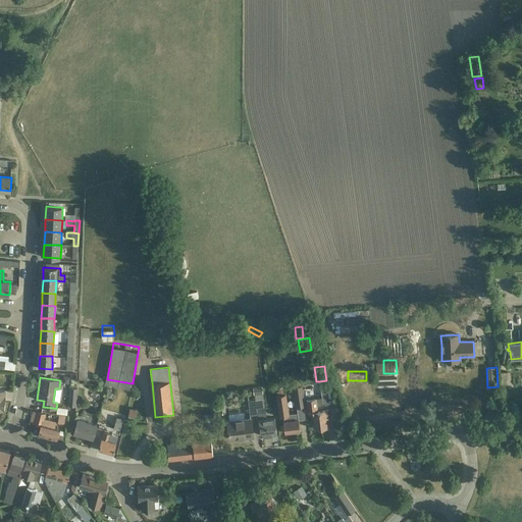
[(322,399),(306,401),(308,413),(312,412),(313,414),(311,414),(312,419),(313,419),(314,429),(327,427),(326,418),(328,418),(327,410),(335,409),(334,402),(333,399),(330,400),(328,400),(326,380),(319,381),(322,399)]
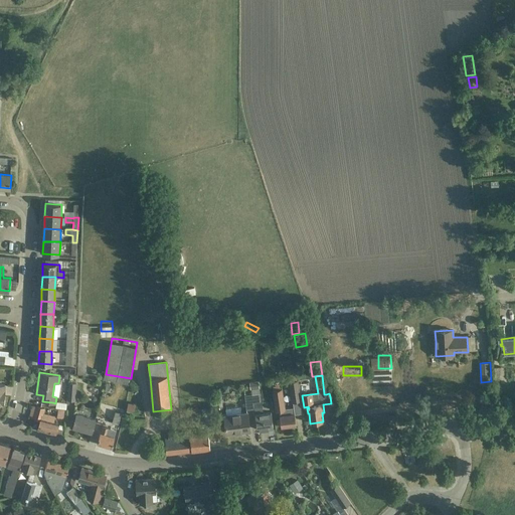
[(298,380),(289,381),(293,401),(301,400),(298,380)]
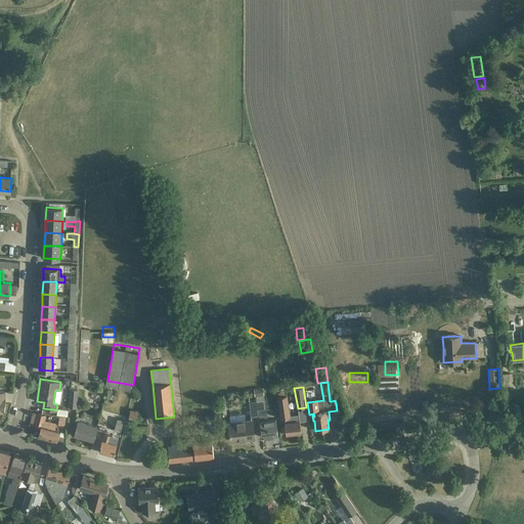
[(263,388),(254,389),(255,397),(264,396),(263,388)]
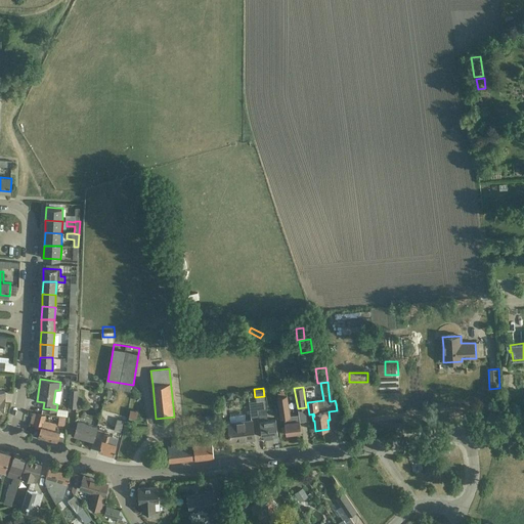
[(77,408),(78,390),(70,389),(69,407),(77,408)]
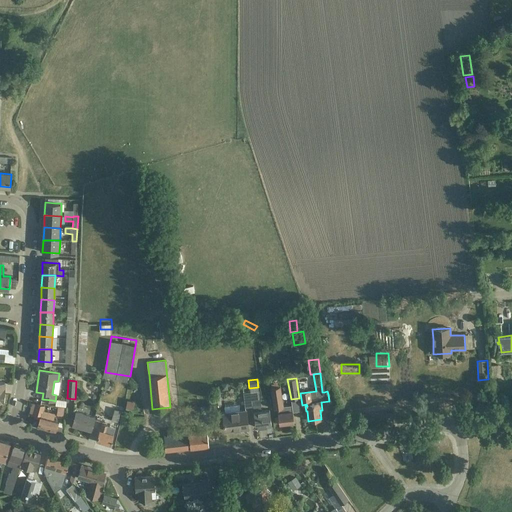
[(278,414),(279,424),(294,422),(292,405),(283,406),(280,386),(271,387),(274,408),(278,407),(278,408),(278,414)]
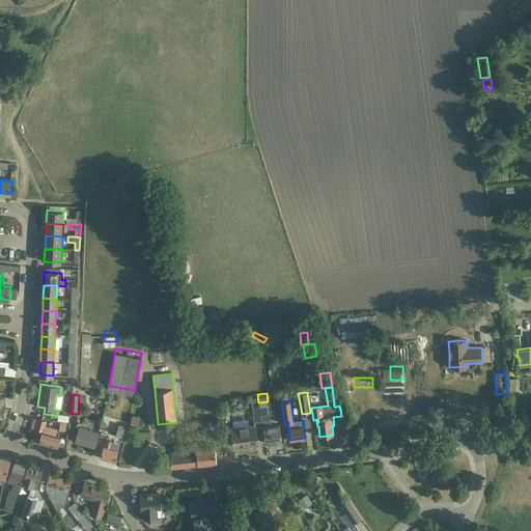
[(260,407),(252,408),(254,422),(262,421),(261,416),(261,415),(261,414),(270,414),(269,406),(260,407)]
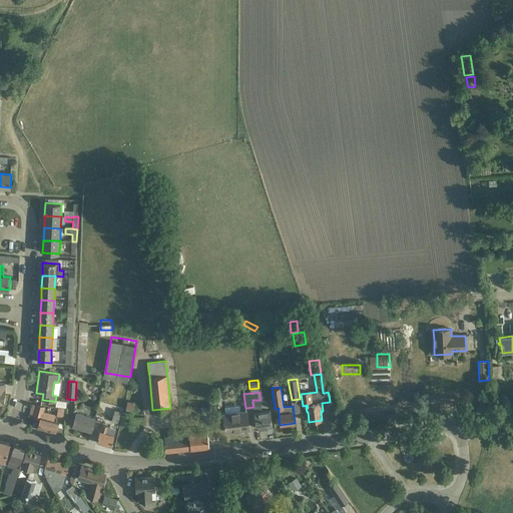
[(221,395),(213,396),(215,408),(222,407),(221,395)]
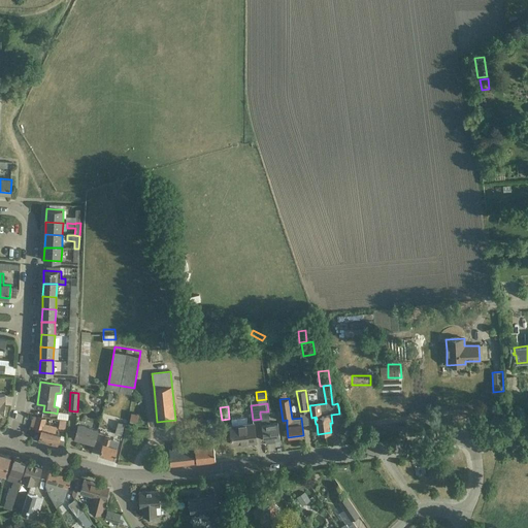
[(137,423),(139,414),(131,413),(130,422),(137,423)]
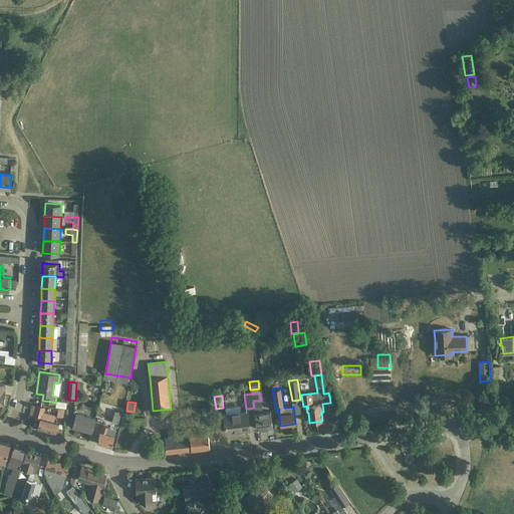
[(261,402),(253,403),(254,411),(262,410),(261,402)]
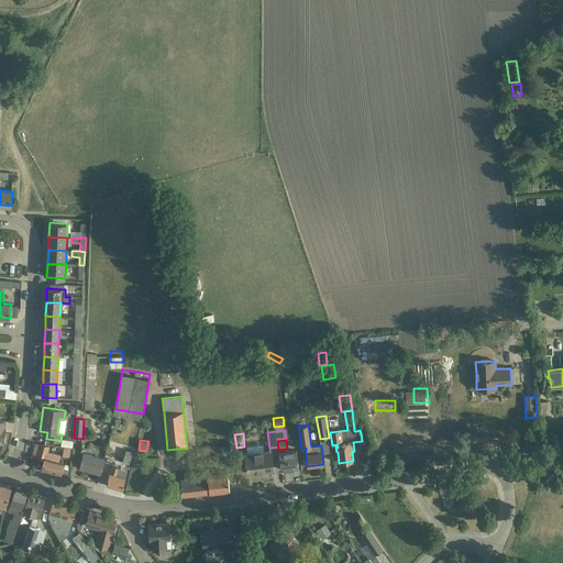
[(58,461),(61,455),(47,452),(48,446),(41,444),(35,443),(33,455),(37,456),(36,457),(44,459),(42,470),(61,474),(61,473),(69,476),(72,468),(67,466),(68,465),(63,464),(64,462),(58,461)]
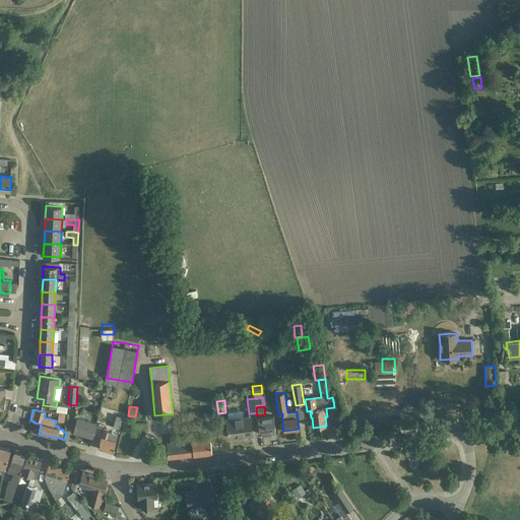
[(230,419),(226,419),(228,428),(229,438),(238,437),(238,436),(243,435),(243,436),(253,435),(251,425),(250,416),(243,417),(243,411),(229,413),(230,419)]
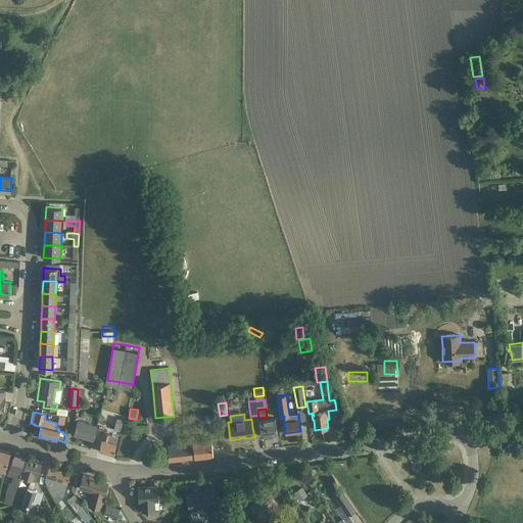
[(59,415),(58,421),(58,424),(64,425),(66,416),(59,415)]
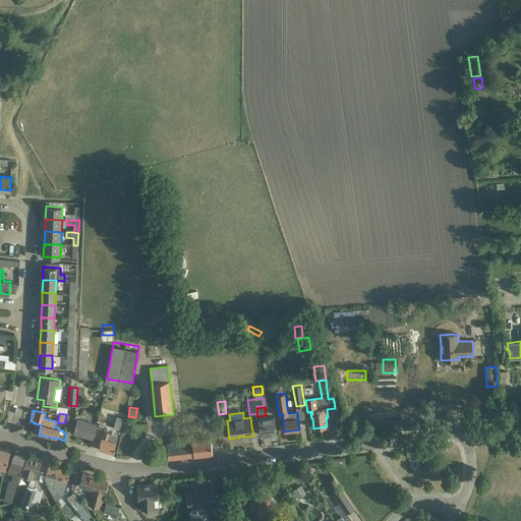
[(119,429),(123,418),(116,416),(113,427),(119,429)]
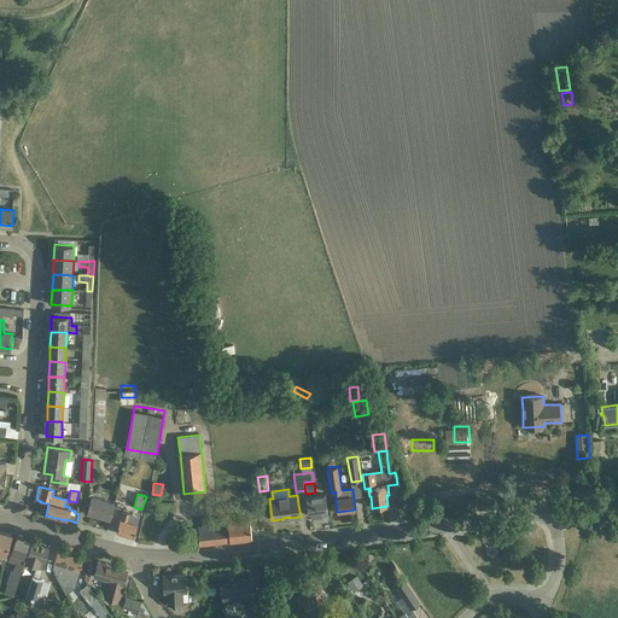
[(327,513),(326,501),(325,495),(307,497),(307,503),(309,516),(327,513)]
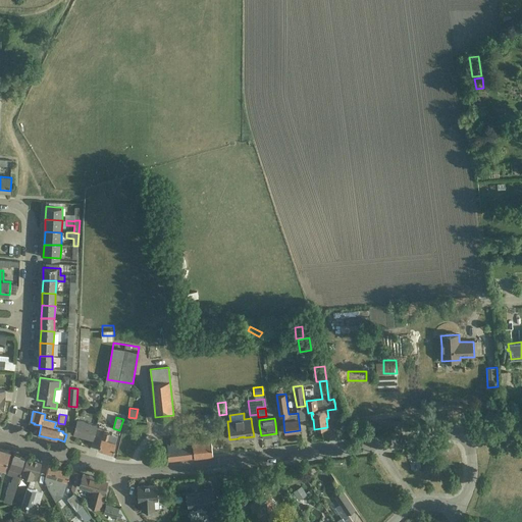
[(77,420),(73,434),(93,439),(97,425),(77,420)]
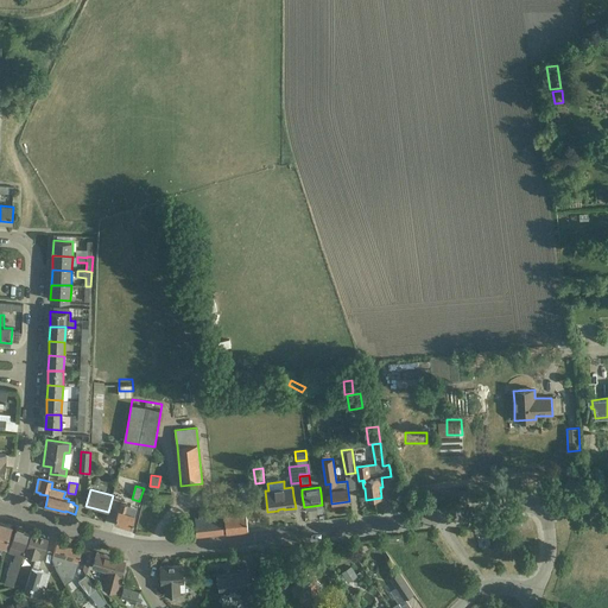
[(135,515),(137,508),(128,506),(128,505),(122,504),(120,511),(118,511),(114,523),(132,529),(135,515)]
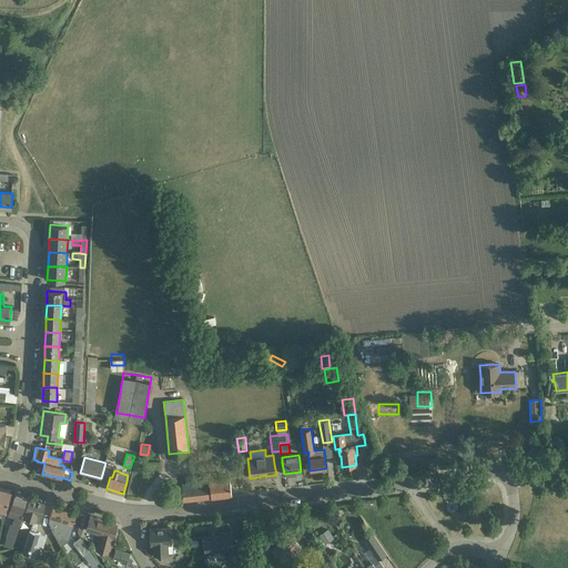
[(182,484),(183,500),(232,496),(230,476),(210,477),(210,475),(195,477),(195,476),(185,477),(185,484),(182,484)]
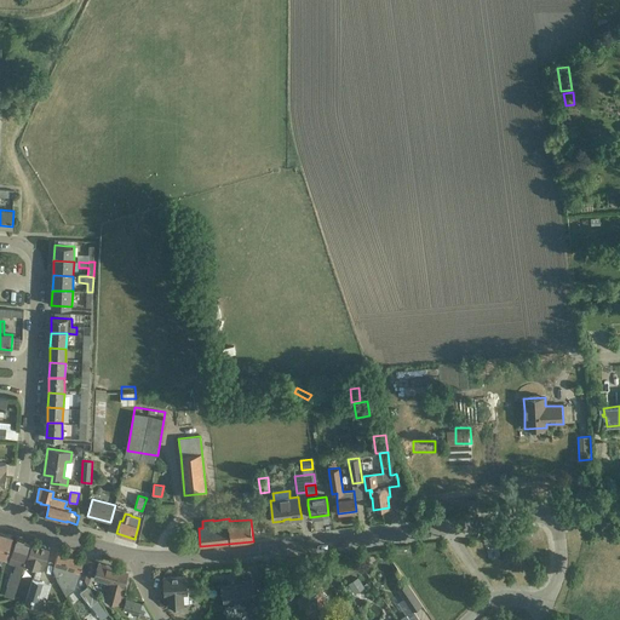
[(0,561),(4,563),(12,537),(0,532),(0,561)]
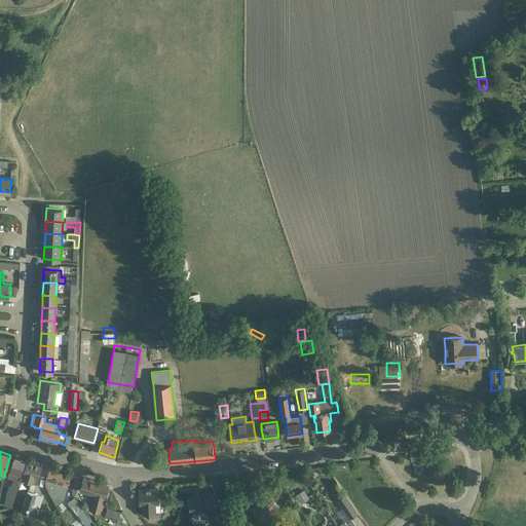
[(9,486),(6,497),(14,499),(21,481),(20,480),(26,459),(13,456),(7,477),(13,479),(12,484),(9,486)]
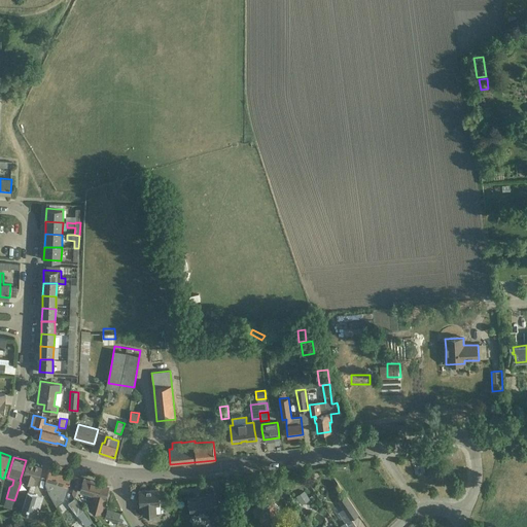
[(22,513),(36,517),(42,497),(34,494),(42,465),(28,461),(22,480),(31,483),(22,513)]
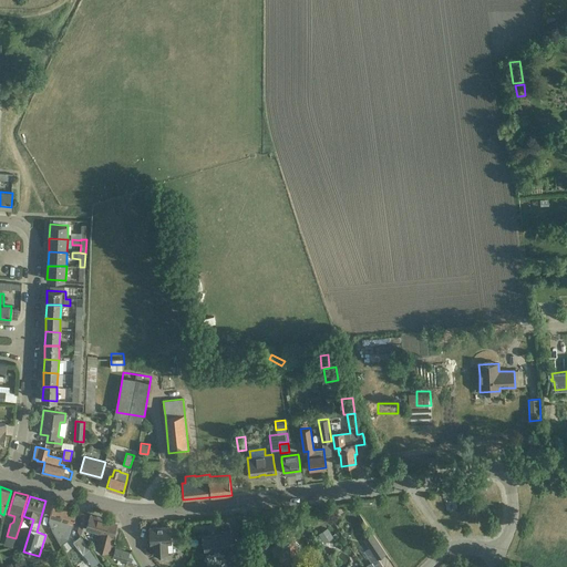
[(50,516),(49,519),(53,531),(60,543),(69,537),(71,531),(73,522),(76,511),(53,504),(50,514),(50,516)]
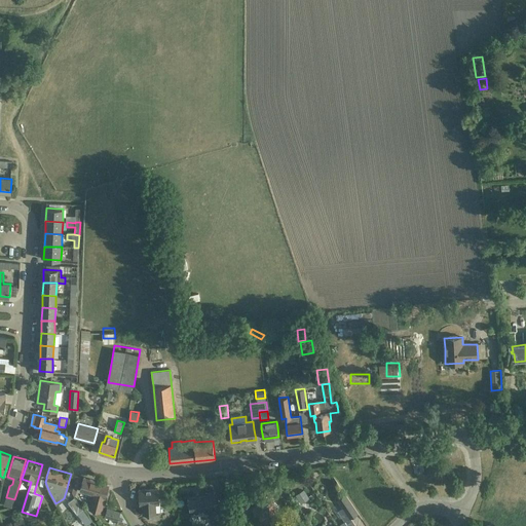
[(109,485),(83,478),(80,490),(94,494),(89,509),(91,510),(101,513),(109,485)]
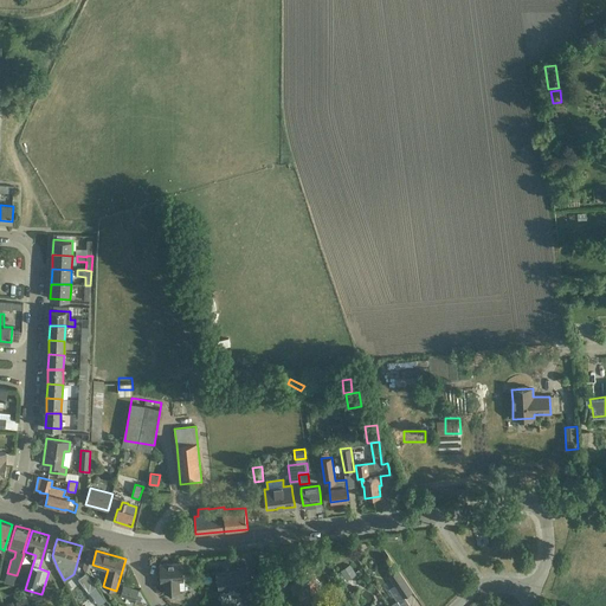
[(294,577),(291,580),(291,586),(297,591),(308,590),(309,591),(313,593),(316,588),(317,588),(316,587),(321,582),(316,579),(314,567),(314,562),(313,555),(303,556),(304,561),(292,562),(294,577)]
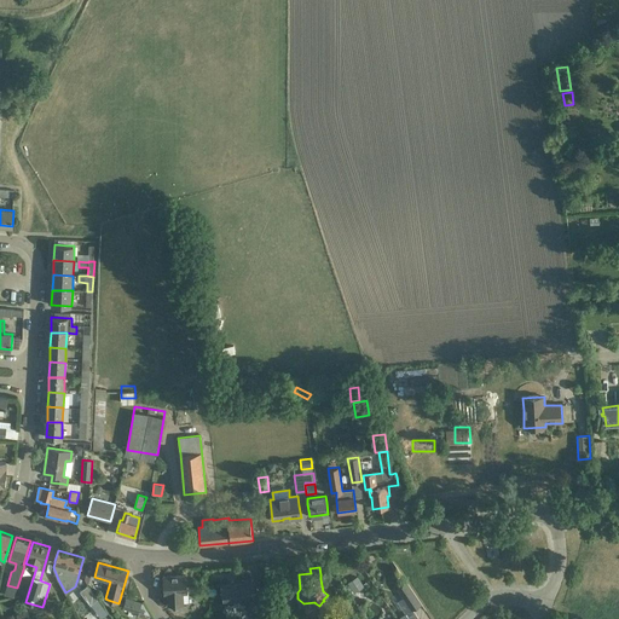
[(186,574),(163,576),(165,594),(168,593),(168,605),(185,603),(184,594),(184,593),(187,593),(186,574)]
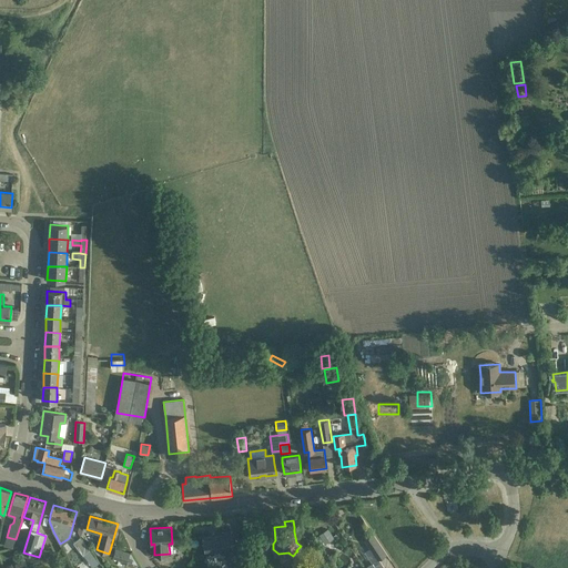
[(334,538),(328,529),(318,535),(325,544),(334,538)]
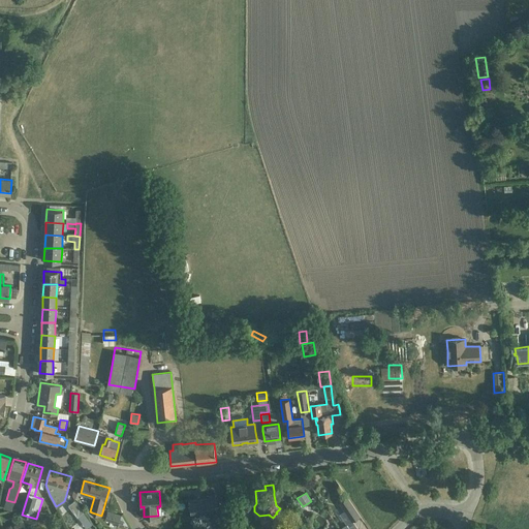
[(164,504),(174,503),(173,495),(164,496),(164,504)]
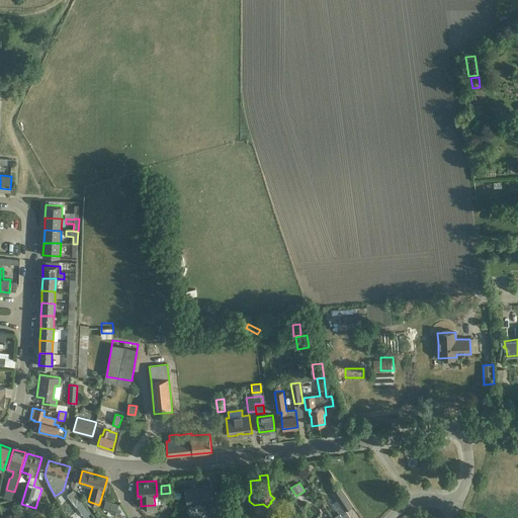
[(185,488),(186,498),(187,509),(196,508),(196,506),(204,505),(205,514),(218,513),(216,498),(211,498),(210,485),(185,488)]
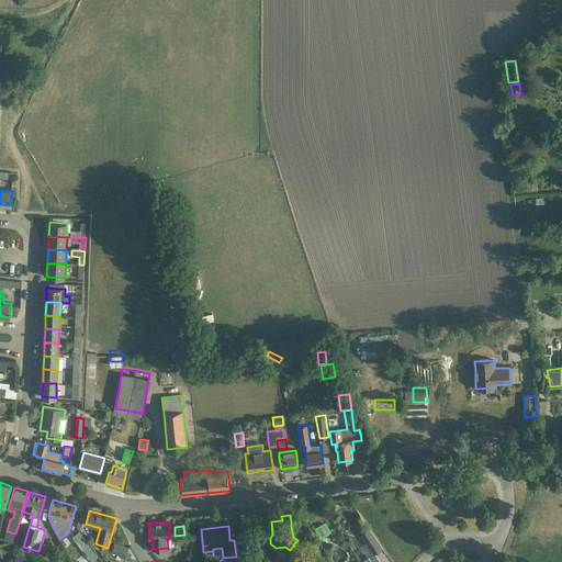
[(383,549),(369,528),(360,534),(374,554),(383,549)]
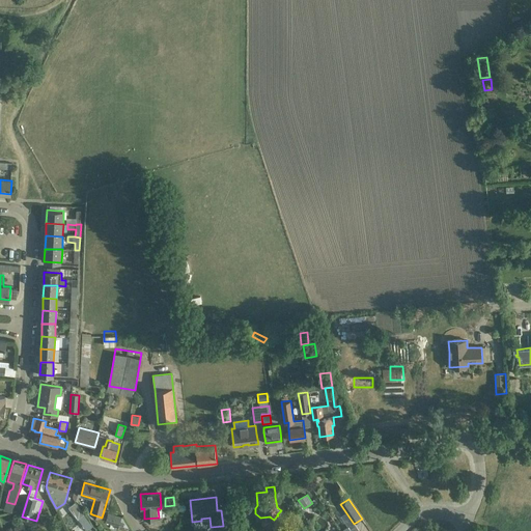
[(84,513),(75,502),(68,507),(78,519),(84,513)]
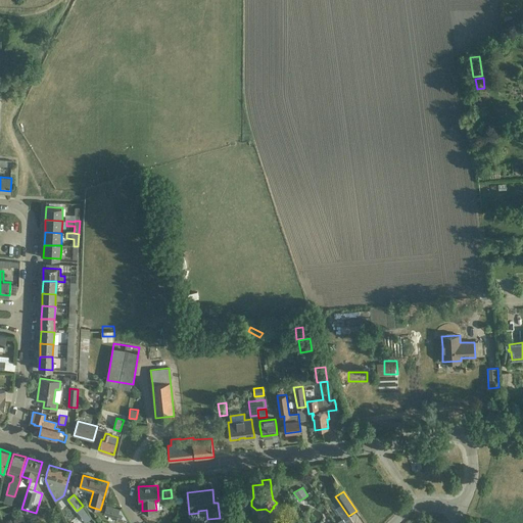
[(115,517),(116,511),(104,507),(102,513),(115,517)]
